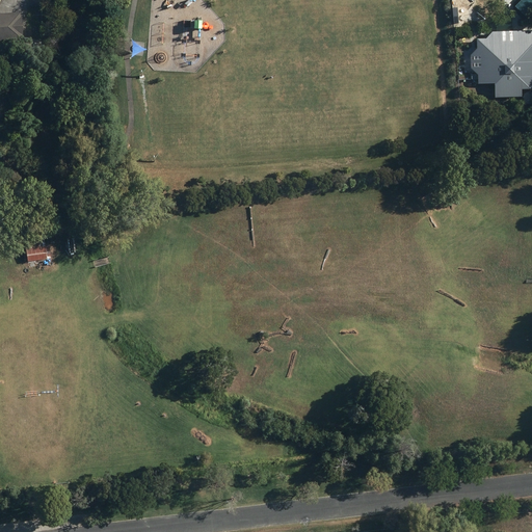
[(531,0),(520,0),(514,6),(528,20),(531,11),(531,0)]
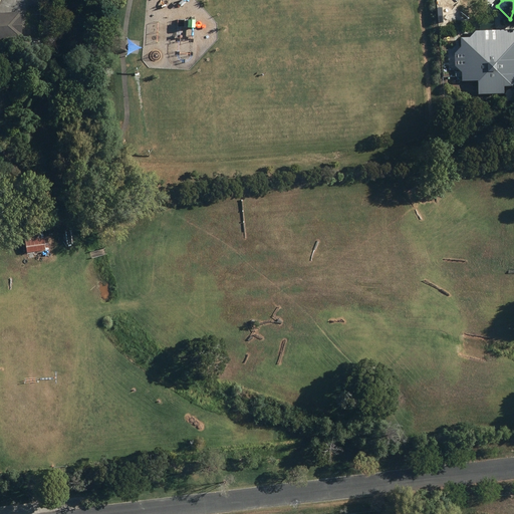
[(0,38),(21,38),(20,34),(21,34),(20,15),(19,16),(19,12),(0,12),(0,38)]
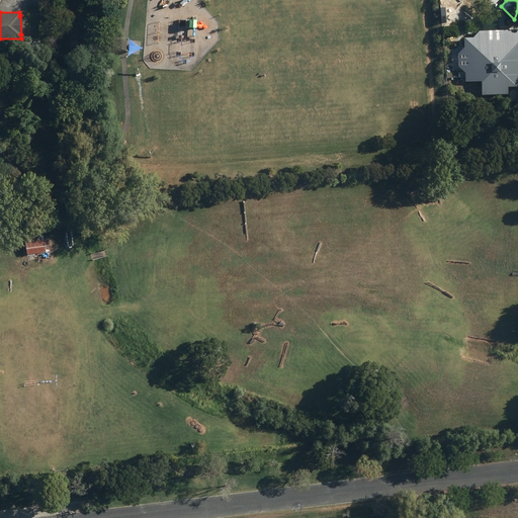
[(507,86),(517,85),(517,29),(480,30),(473,37),(462,37),(463,48),(457,54),(457,66),(464,73),(464,81),(481,81),(482,94),(507,93),(507,86)]
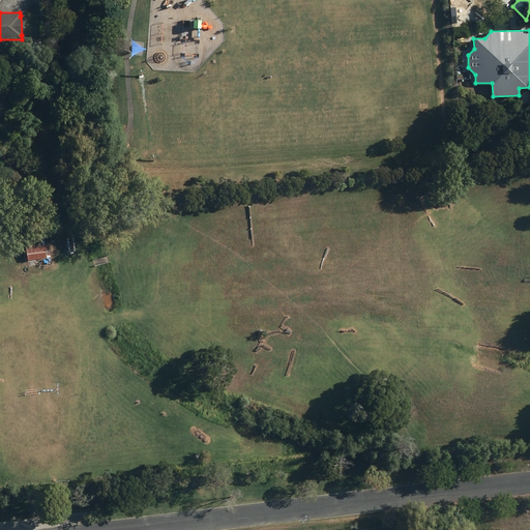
[(32,51),(42,51),(42,40),(33,40),(32,51)]
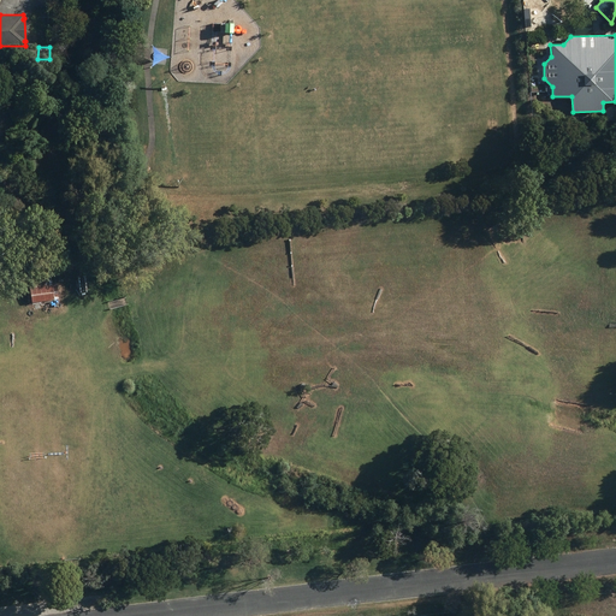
[(19,49),(19,59),(33,59),(33,49),(19,49)]
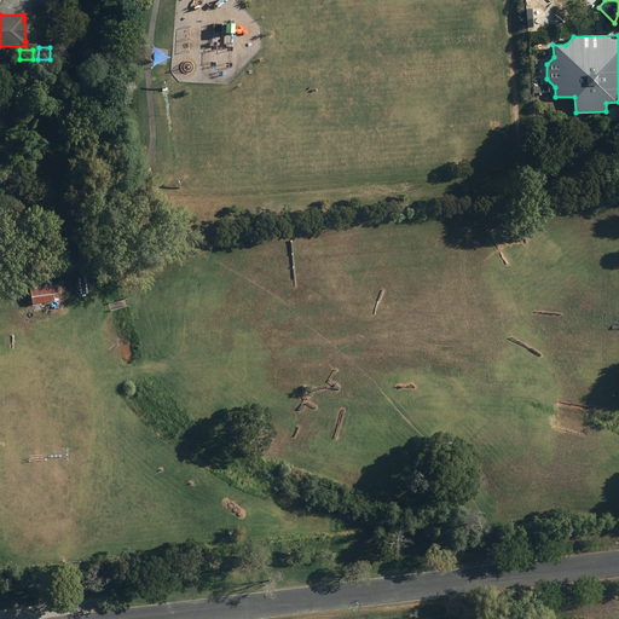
[(33,289),(29,289),(32,305),(58,301),(56,285),(52,287),(50,272),(30,275),(33,289)]
